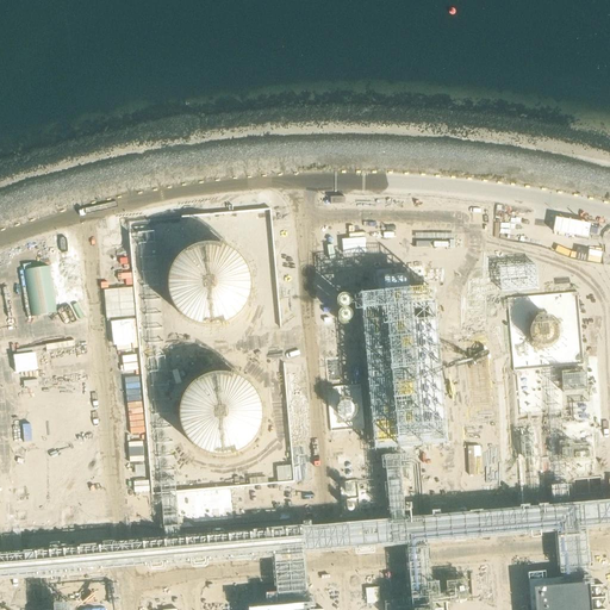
[(197,323),(205,324),(213,324),(221,323),(228,321),(235,317),(241,311),(246,305),(249,298),(251,291),(251,284),(251,275),(249,268),(247,261),(242,255),(237,250),(231,247),(224,243),(216,241),(206,241),(198,243),(190,246),(182,251),(176,257),(172,265),(169,273),(168,282),(169,291),(172,299),(175,307),(181,313),(188,319),(197,323)]
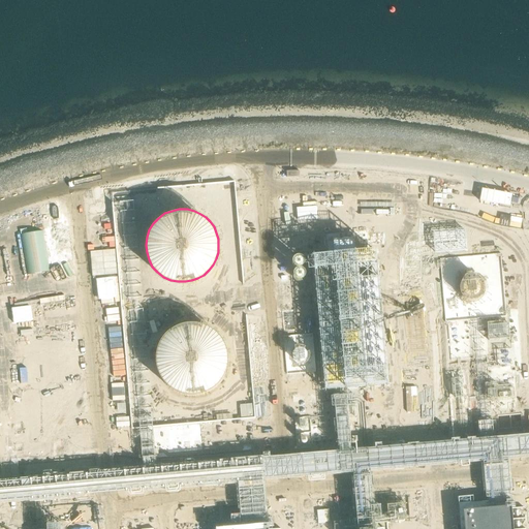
[(381,269),(317,275),(329,408),(341,407),(393,403),(381,269)]
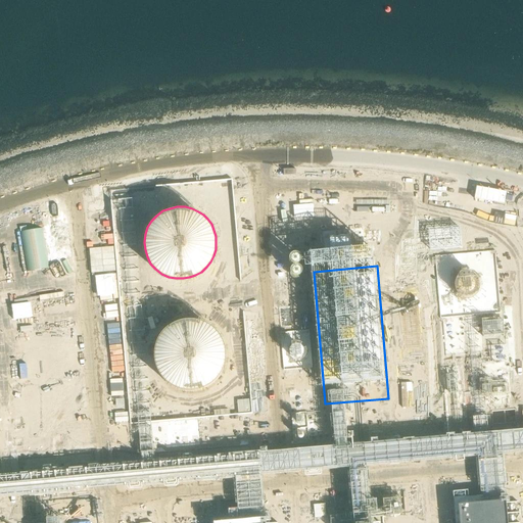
[(179,389),(186,391),(192,391),(199,390),(205,388),(211,384),(217,380),(221,375),(224,369),(226,363),(226,355),(226,349),(224,343),(221,337),(218,332),(212,328),(207,324),(202,322),(194,320),(187,320),(180,321),(173,324),(167,328),(161,334),(157,340),(155,347),(154,354),(154,363),(157,370),(160,376),(165,382),(172,386),(179,389)]
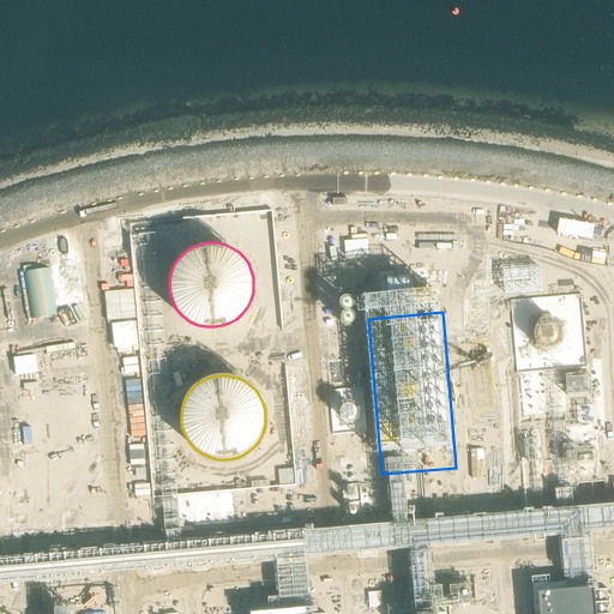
[(594,578),(559,581),(559,589),(595,585),(594,578)]
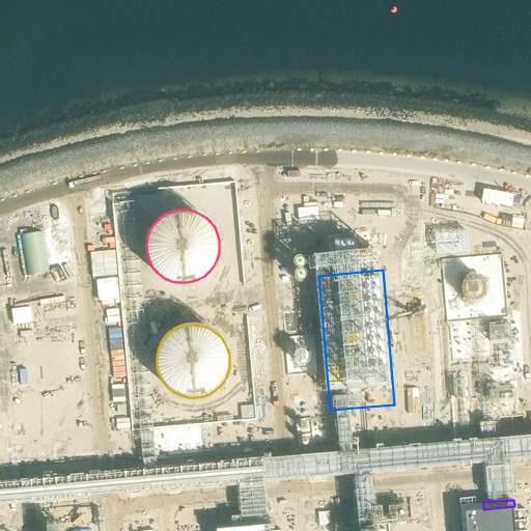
[(516,530),(514,506),(483,509),(485,530),(516,530)]
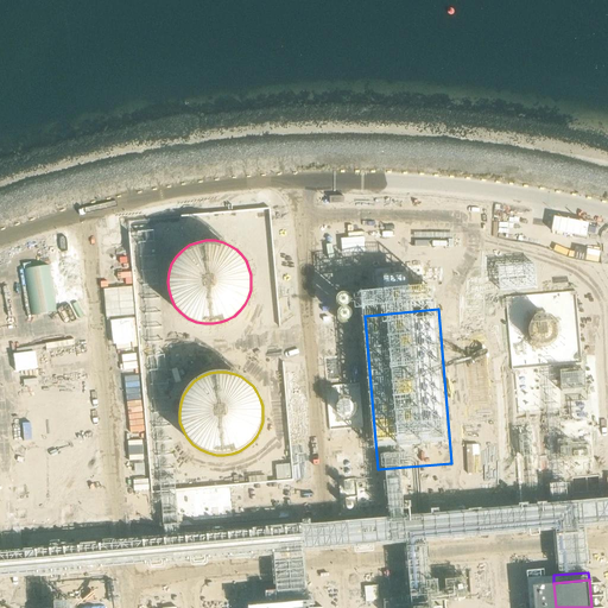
[(556,607),(553,583),(530,586),(531,607),(556,607)]
